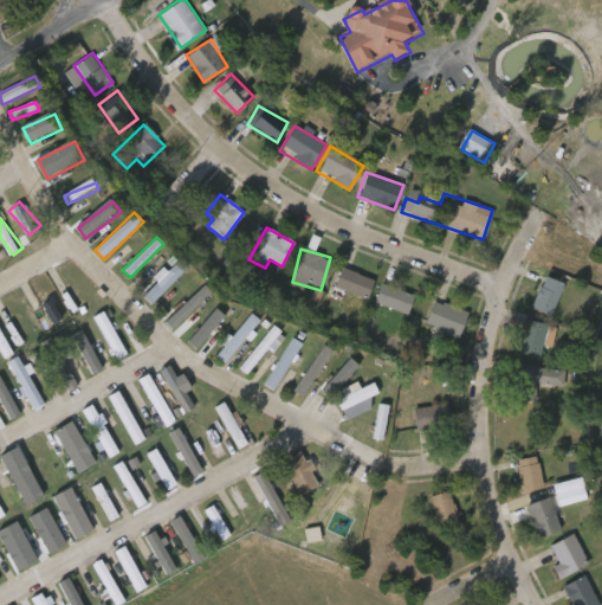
[(191,266),(153,306),(143,296),(181,257),(191,266)]
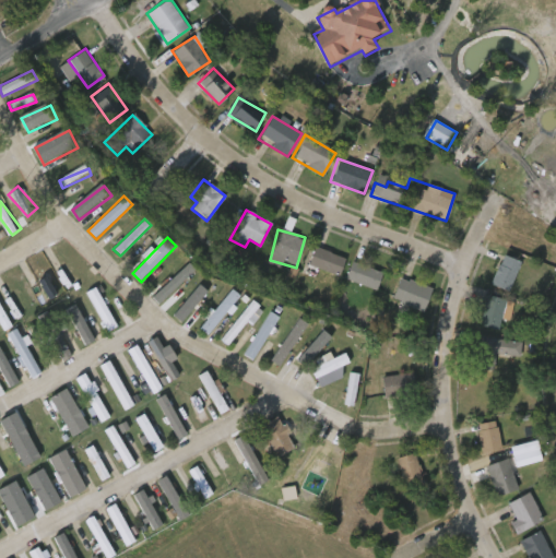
[(345,259),(338,277),(307,264),(315,246),(345,259)]
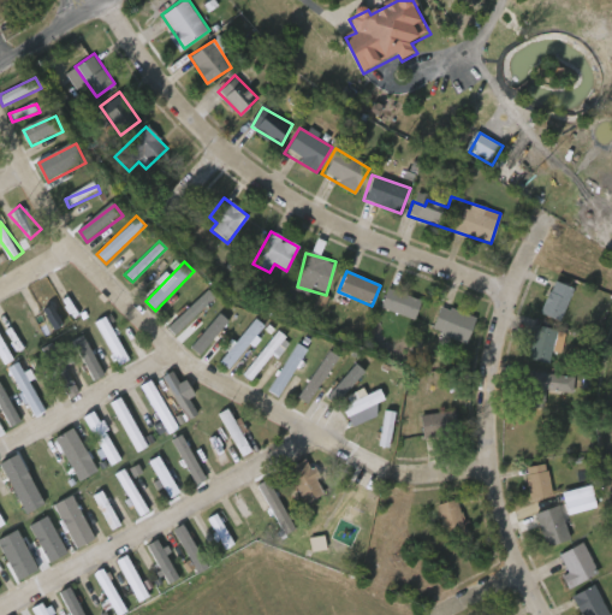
[(540,315),(551,281),(572,288),(562,321),(540,315)]
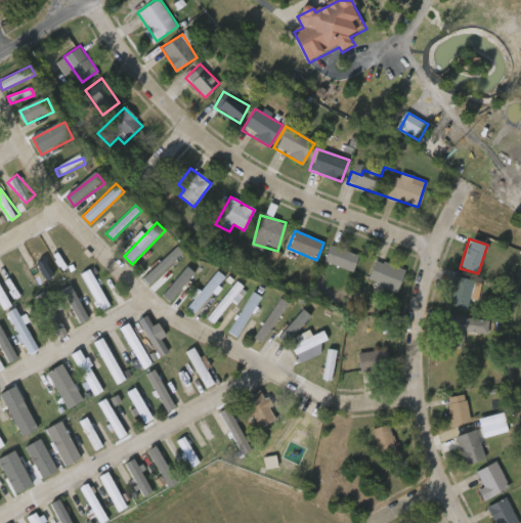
[(322,259),(330,243),(358,257),(351,273),(322,259)]
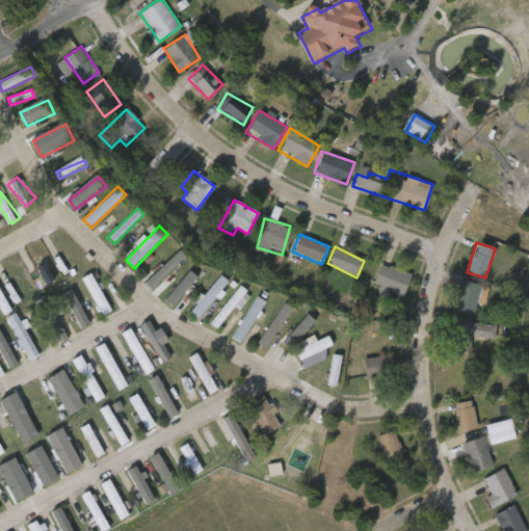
[(189,258),(183,251),(148,285),(154,291),(189,258)]
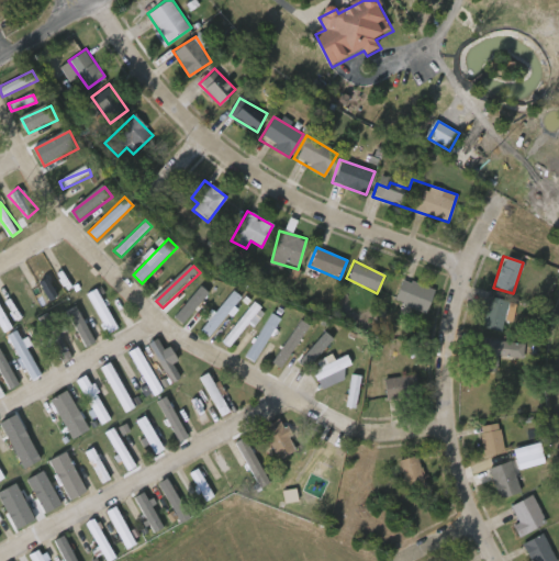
[(435,290),(426,313),(393,301),(402,278),(435,290)]
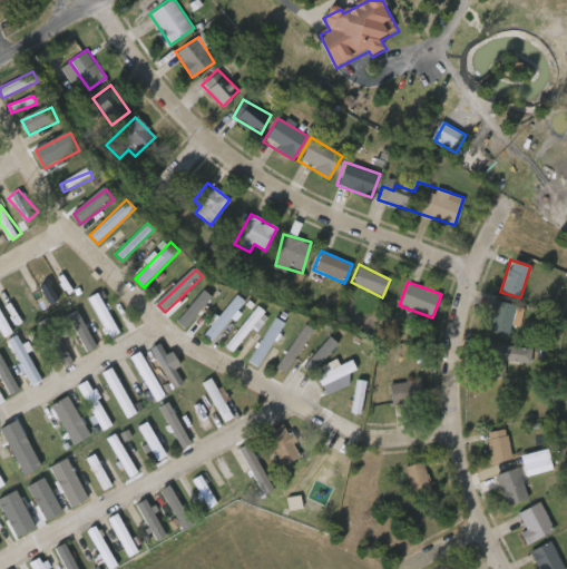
[(107,336),(87,297),(98,292),(118,331),(107,336)]
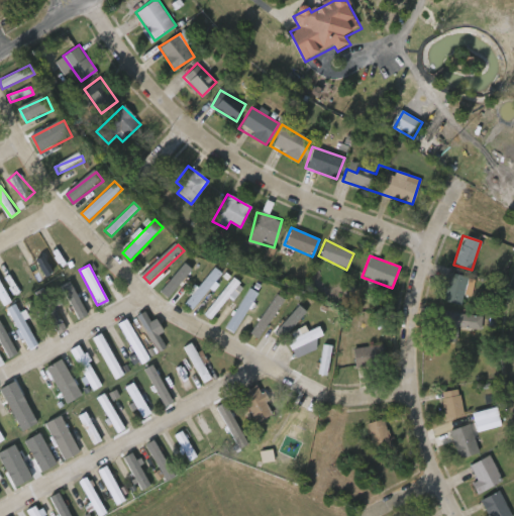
[(163,294),(171,300),(194,271),(187,265),(163,294)]
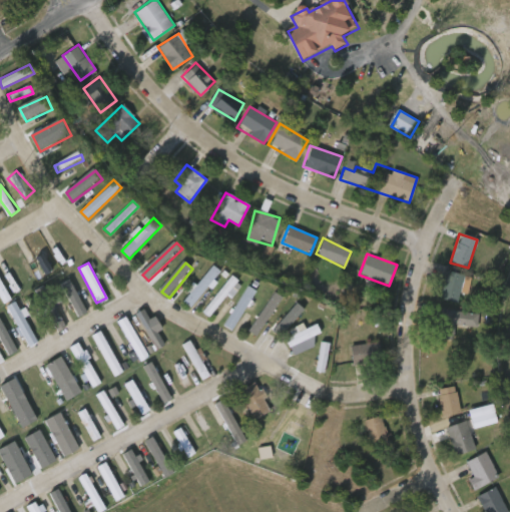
[(182,301),(211,264),(221,272),(192,309),(182,301)]
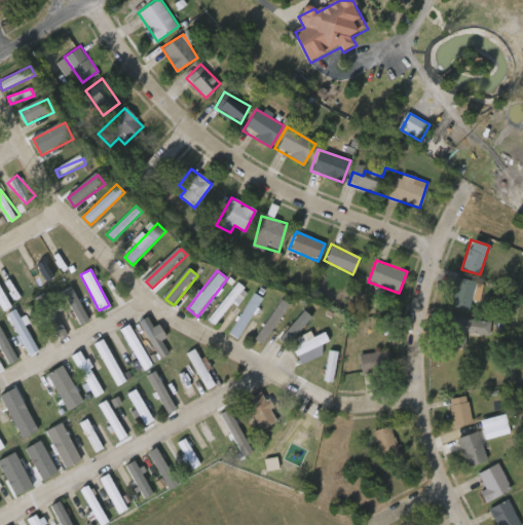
[(470,310),(451,306),(456,278),(475,282),(470,310)]
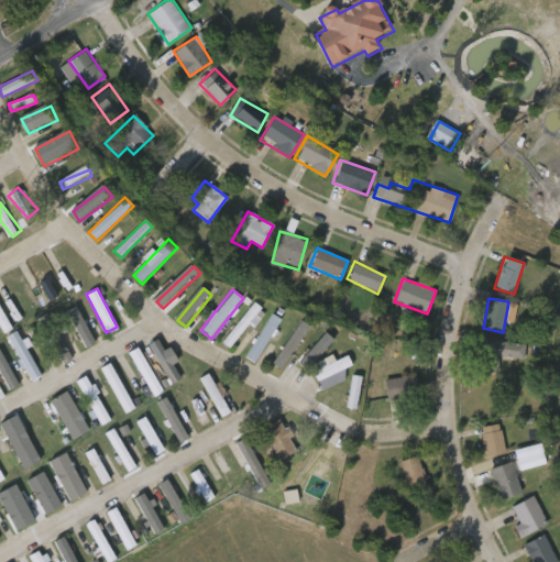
[(220,342),(253,301),(263,309),(230,350),(220,342)]
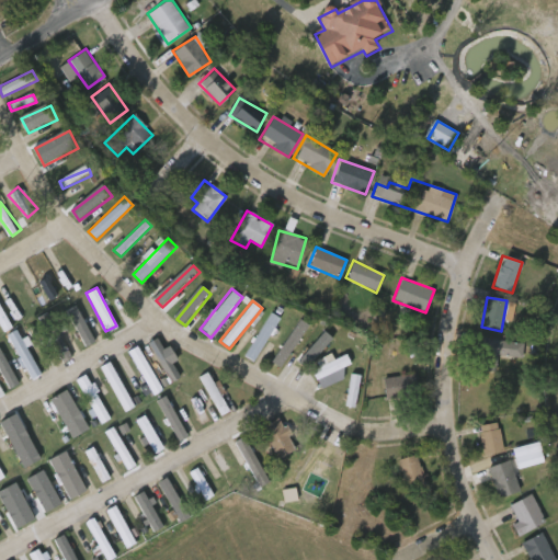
[(95,344),(81,307),(71,310),(84,349),(95,344)]
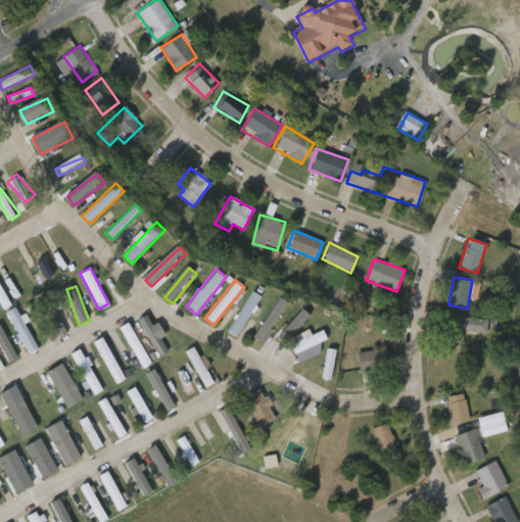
[(35,295),(45,289),(68,330),(58,336),(35,295)]
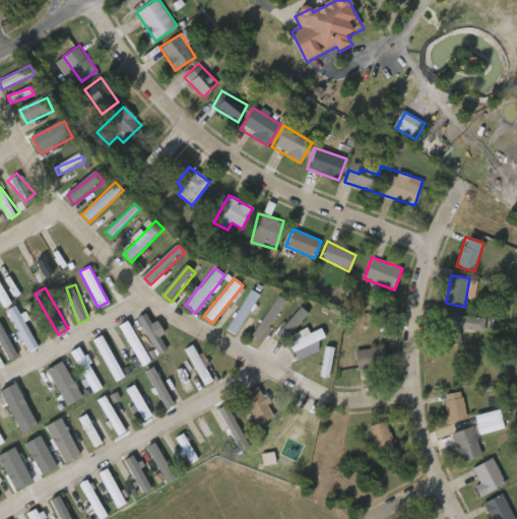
[(225,329),(251,288),(261,296),(236,336),(225,329)]
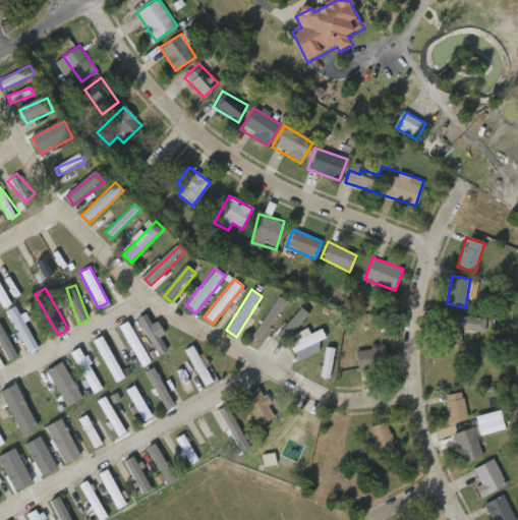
[(289,302),(280,297),(254,338),(264,343),(289,302)]
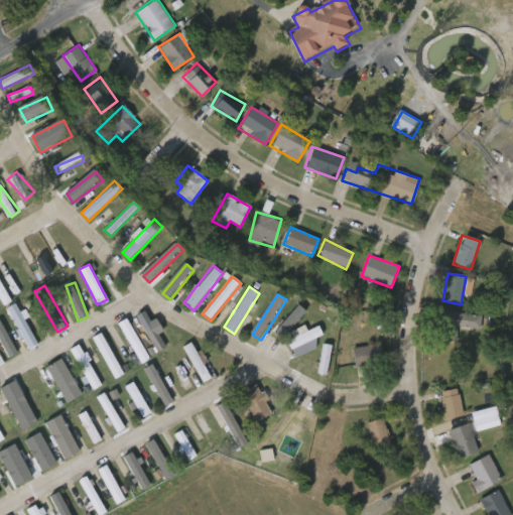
[(8,305),(15,302),(19,311),(23,309),(38,343),(26,348),(8,305)]
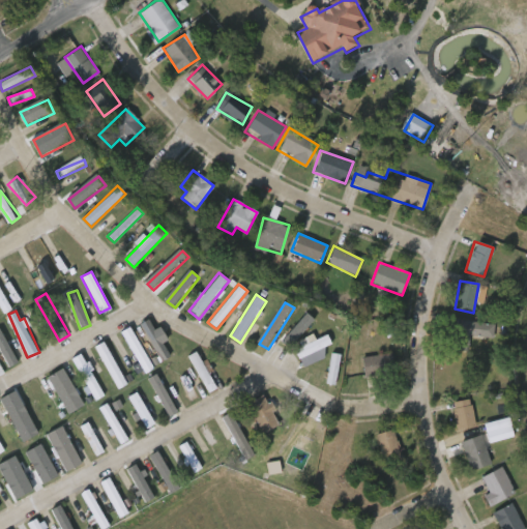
[(284,341),(291,348),(317,322),(310,315),(284,341)]
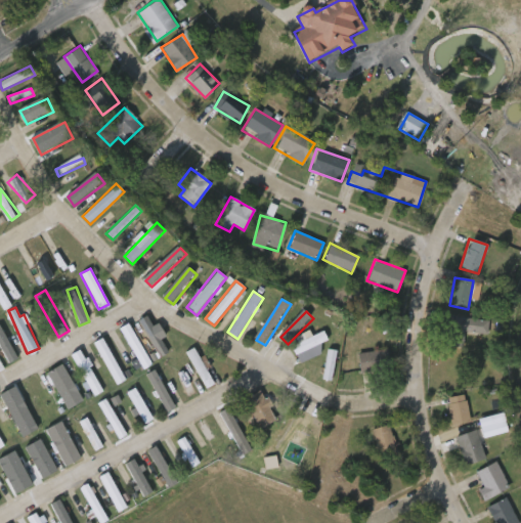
[(138,319),(146,314),(167,352),(159,356),(138,319)]
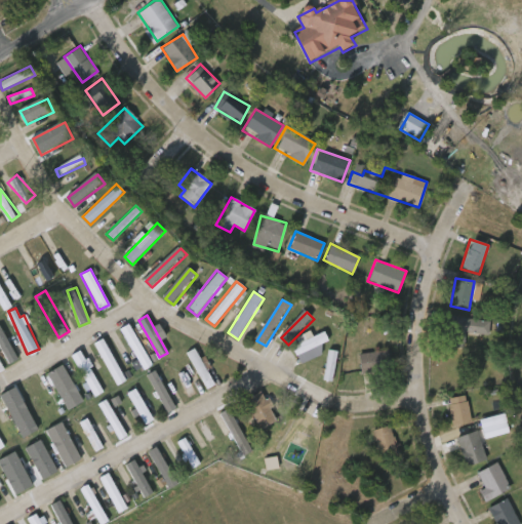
[(465,348),(445,346),(448,316),(491,320),(489,335),(466,332),(465,348)]
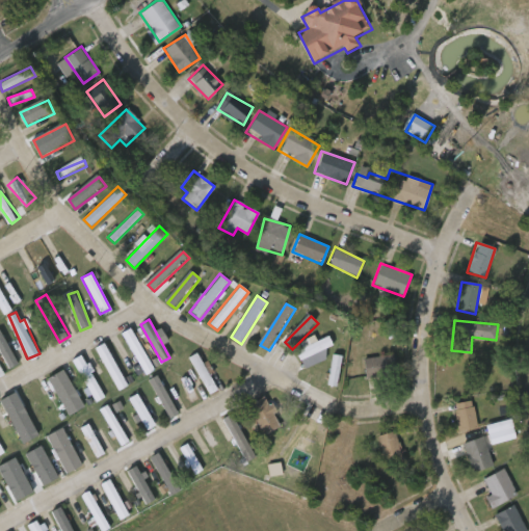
[(155,372),(135,328),(126,334),(140,367),(136,368),(140,378),(155,372)]
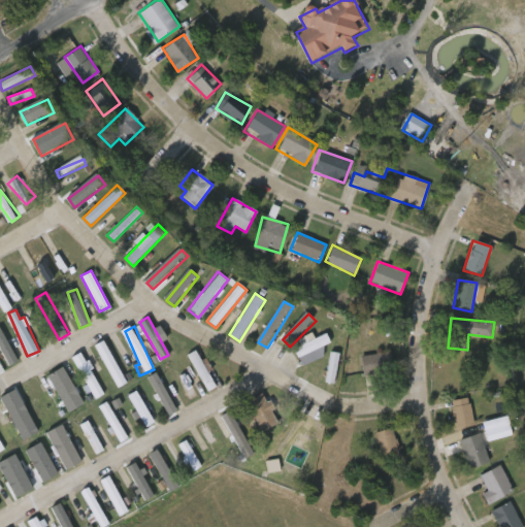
[(300,359),(333,343),(329,335),(296,350),(300,359)]
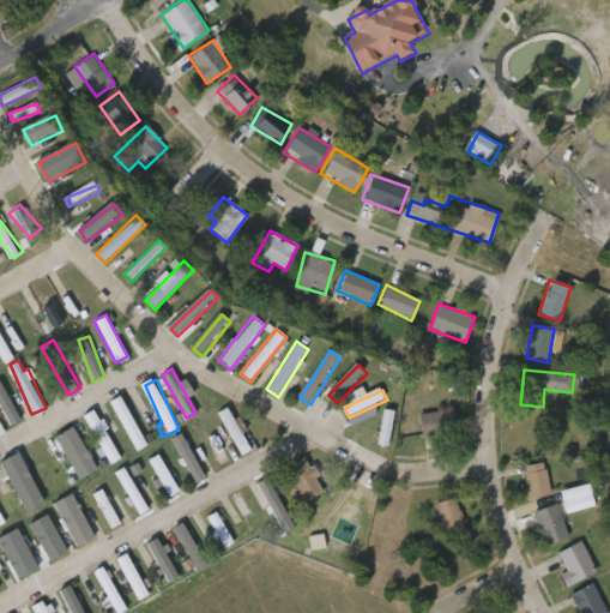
[(115,401),(137,454),(148,449),(126,397),(115,401)]
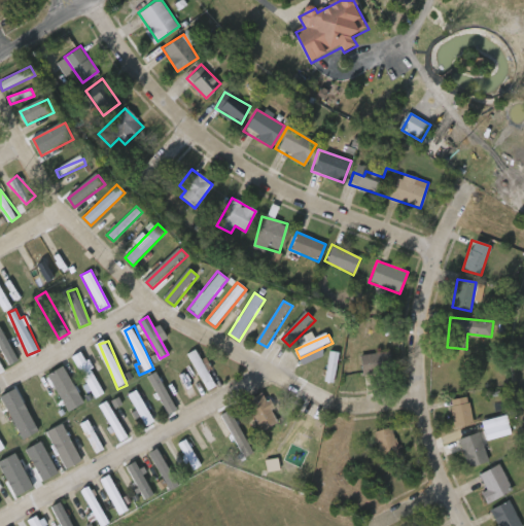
[(186,353),(195,349),(214,386),(206,390),(186,353)]
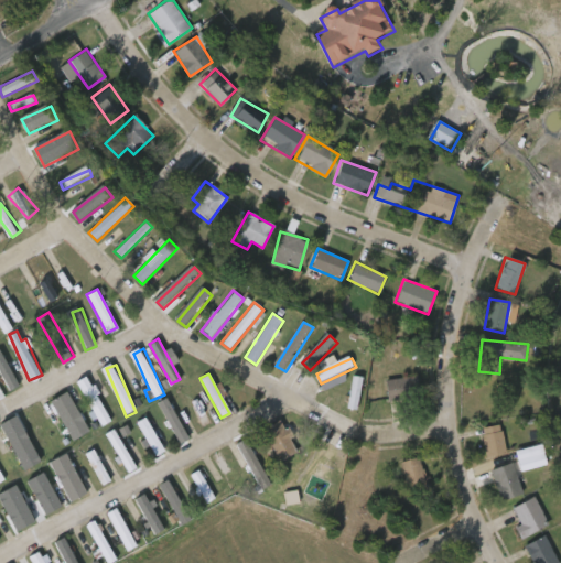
[(112,420),(100,425),(77,380),(89,375),(112,420)]
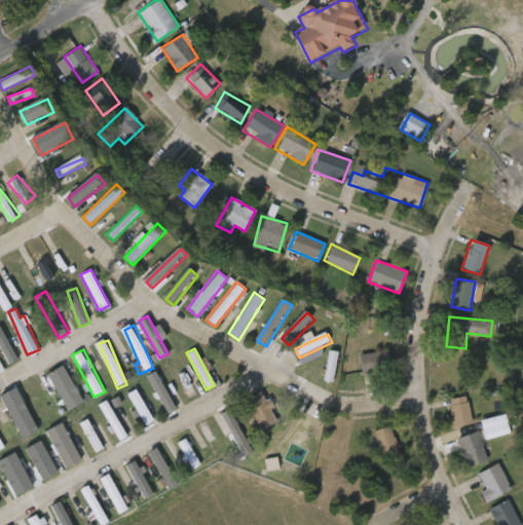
[(335,381),(324,380),(328,350),(338,351),(335,381)]
